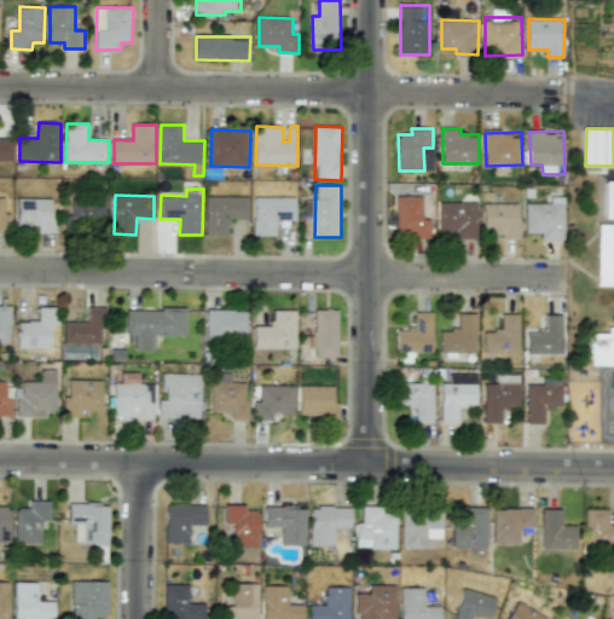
[(250,196),(208,197),(208,235),(231,235),(230,220),(250,219),(250,196)]
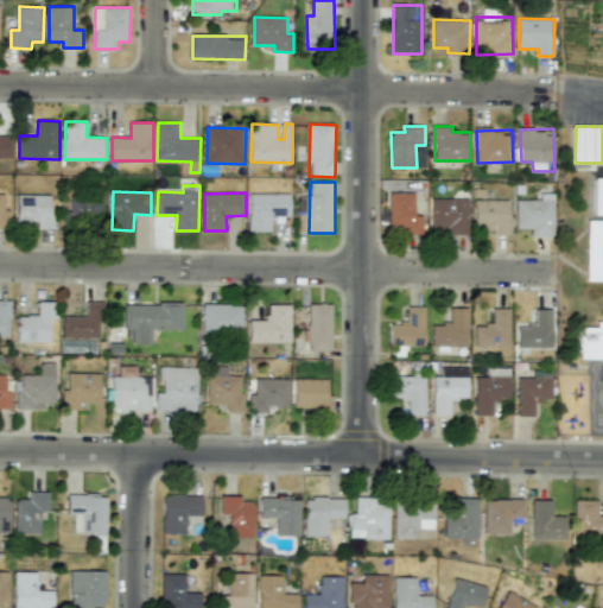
[(292,194),(252,192),(251,230),(273,232),(273,216),(292,217),(292,194)]
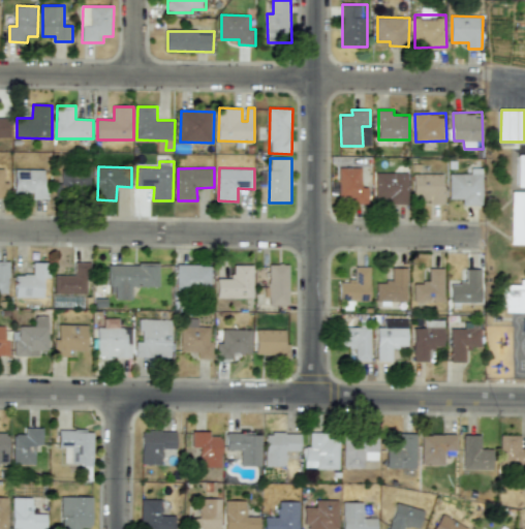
[(340,197),(353,197),(353,204),(370,204),(369,188),(363,188),(362,167),(340,167),(340,197)]
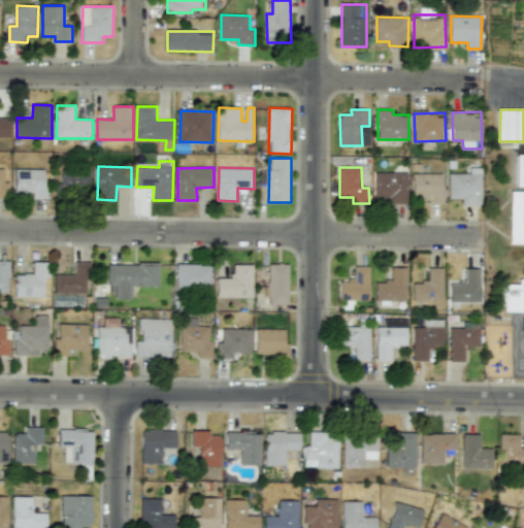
[(450,173),(451,198),(463,198),(463,205),(483,205),(483,167),(471,167),(471,173),(450,173)]
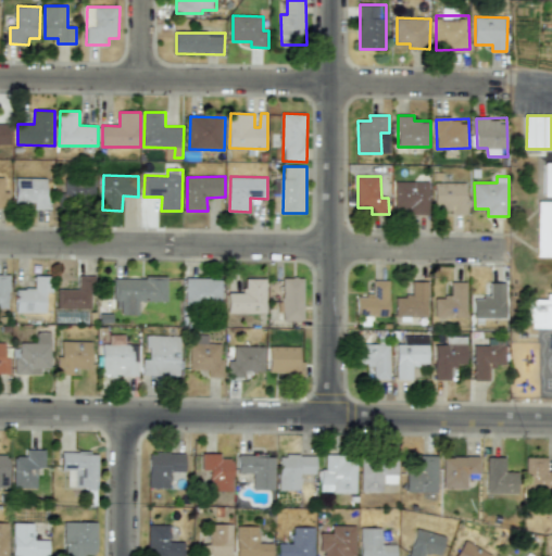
[(48,178),(17,178),(17,203),(37,203),(37,209),(52,209),(52,196),(49,196),(48,178)]
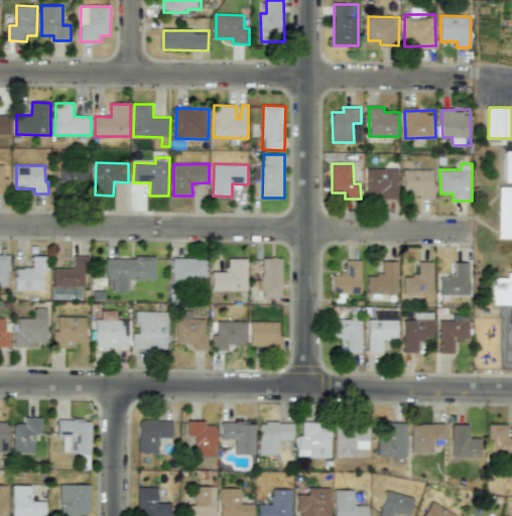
[(89,185),(90,168),(61,167),(61,178),(56,178),(56,184),(89,185)]
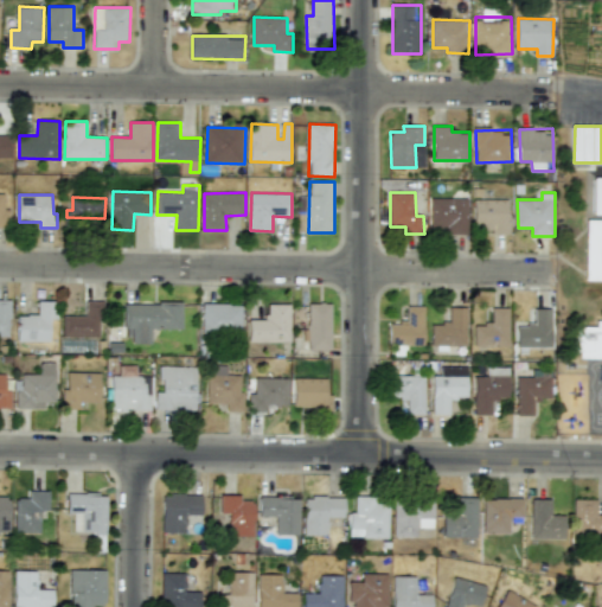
[(431,228),(448,228),(448,235),(469,235),(469,198),(433,198),(431,228)]
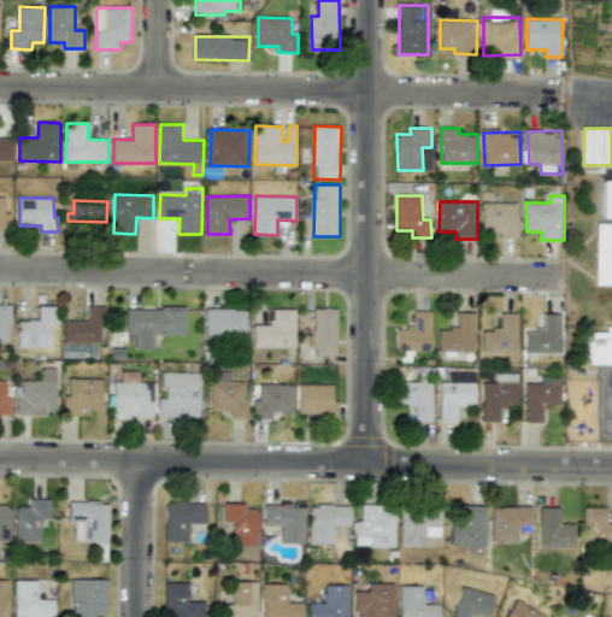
[(519,239),(519,204),(483,203),(483,233),(502,234),(502,239),(519,239)]
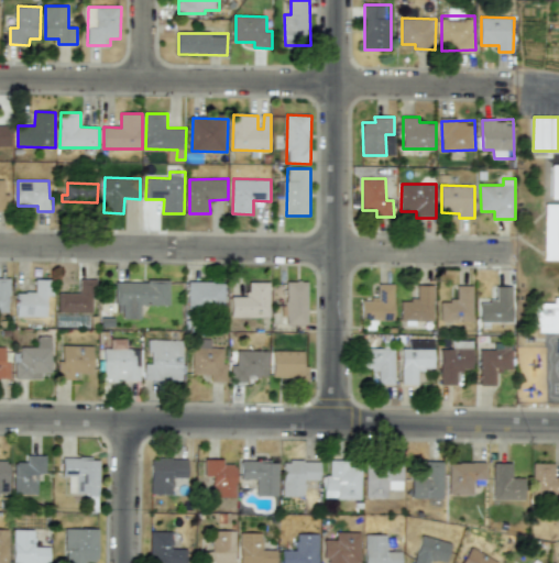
[(558,203),(547,205),(546,261),(558,260),(558,298),(557,298),(556,304),(537,304),(537,332),(558,332),(558,203)]
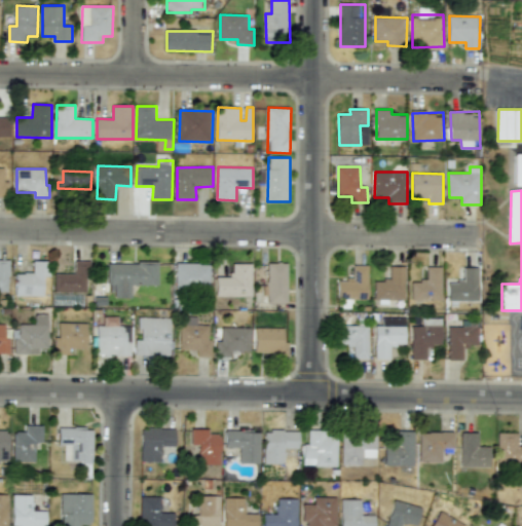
[(17,296),(45,296),(45,277),(51,276),(51,261),(35,261),(35,273),(16,273),(17,296)]
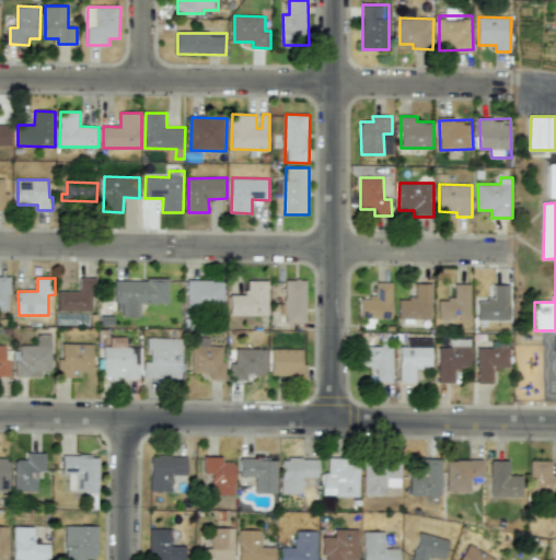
[(60,311),(95,312),(95,278),(81,278),(81,291),(60,291),(60,311)]
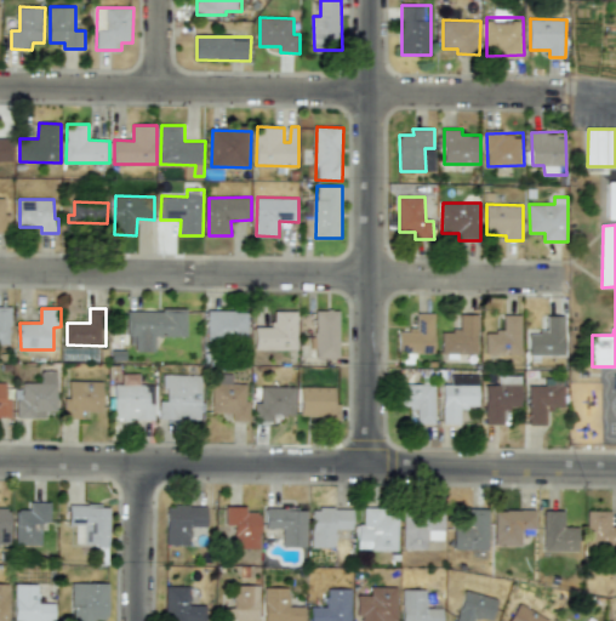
[(130,309),(130,345),(137,345),(137,352),(158,352),(158,336),(188,336),(188,311),(130,309)]
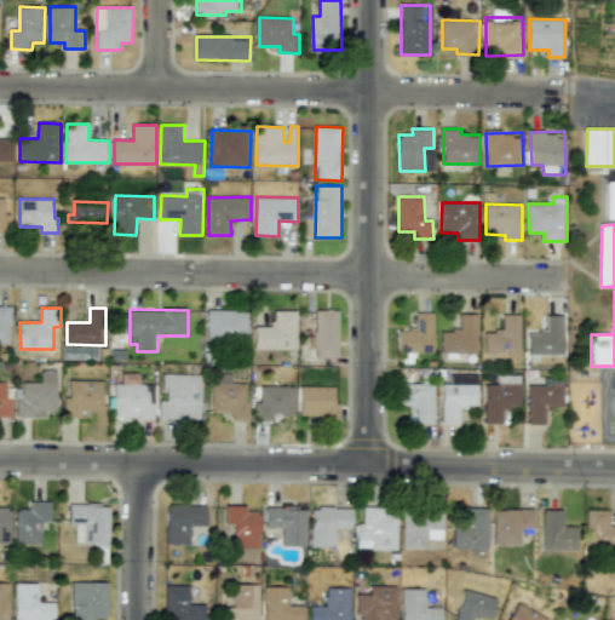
[(208,340),(248,340),(249,311),(208,310),(208,340)]
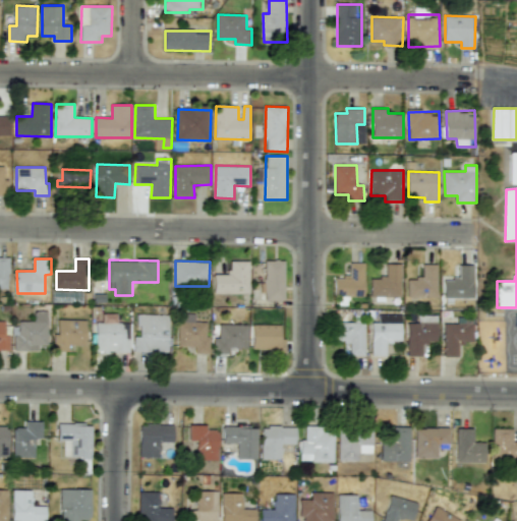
[(286,261),(266,261),(266,301),(286,300),(286,261)]
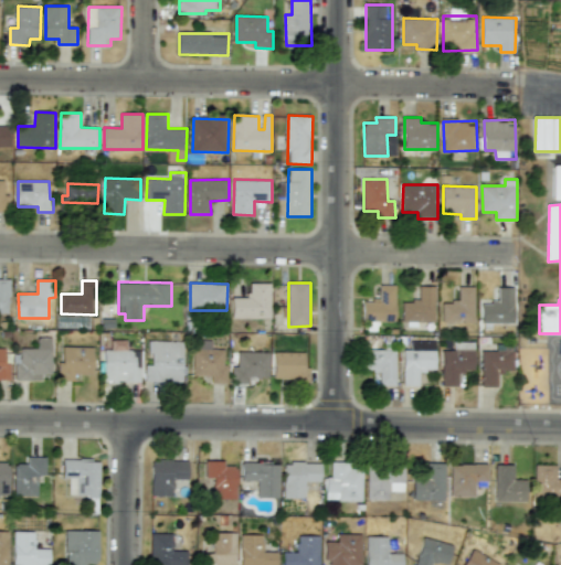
[(272,318),(272,285),(250,285),(251,297),(233,298),(234,318),(272,318)]
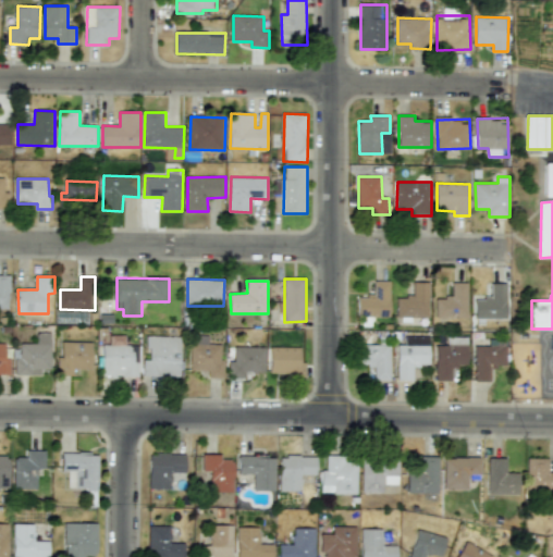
[(392,281),(376,281),(376,296),(359,296),(359,317),(391,317),(392,281)]
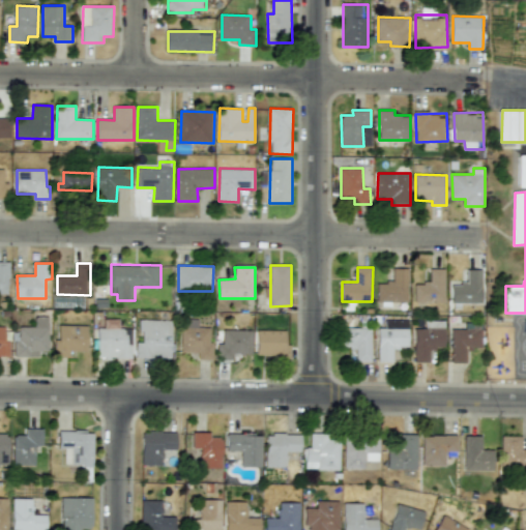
[(409,301),(409,269),(393,269),(393,282),(379,282),(379,301),(409,301)]
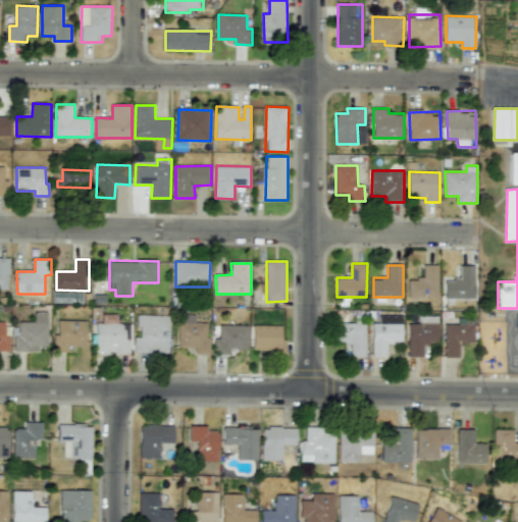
[(441,298),(439,265),(424,265),(425,278),(410,279),(410,298),(441,298)]
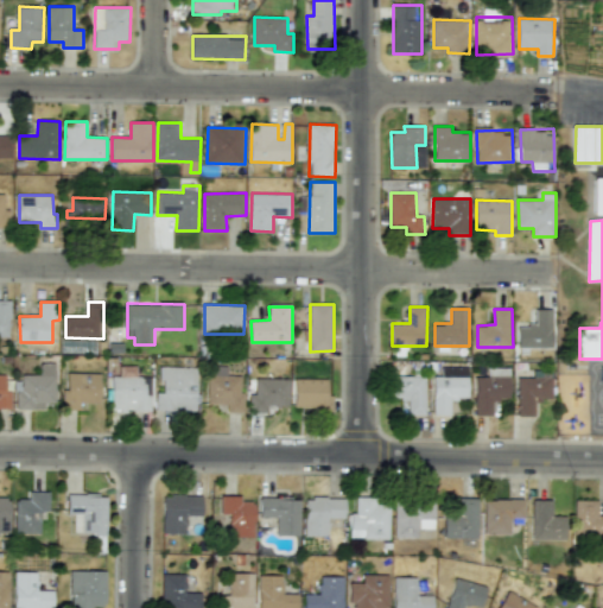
[(556,309),(538,309),(537,325),(520,325),(519,348),(554,348),(556,309)]
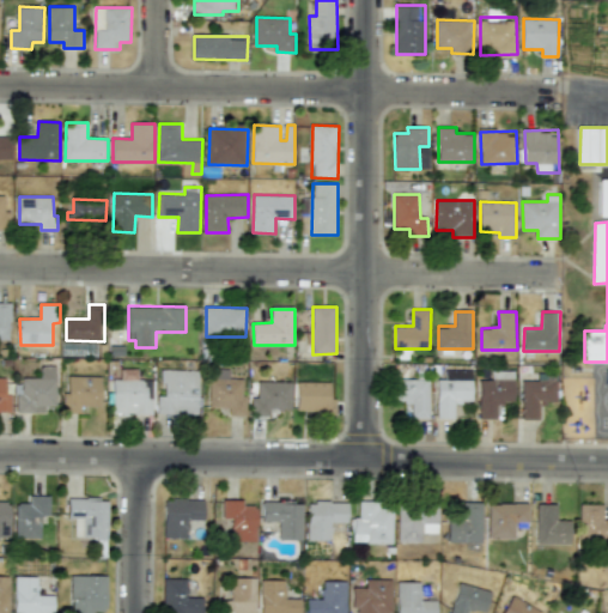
[(19,413),(49,412),(49,406),(59,406),(58,365),(42,366),(43,377),(24,378),(24,394),(18,394),(19,413)]
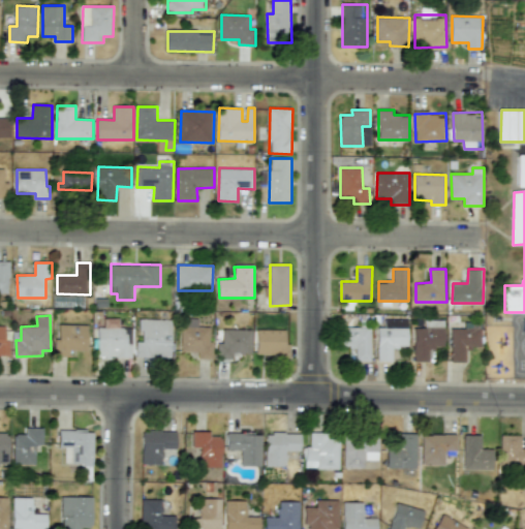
[(173,319),(142,318),(141,342),(137,342),(137,358),(172,359),(173,319)]
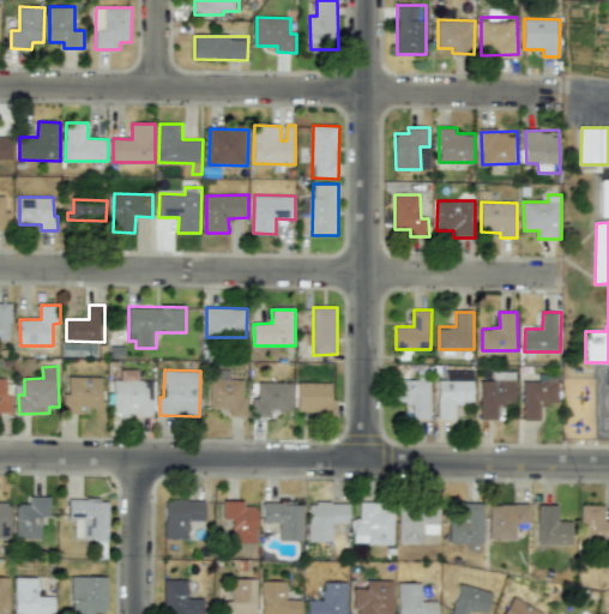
[(230,409),(230,416),(246,416),(247,379),(230,379),(230,369),(212,369),(211,408),(230,409)]
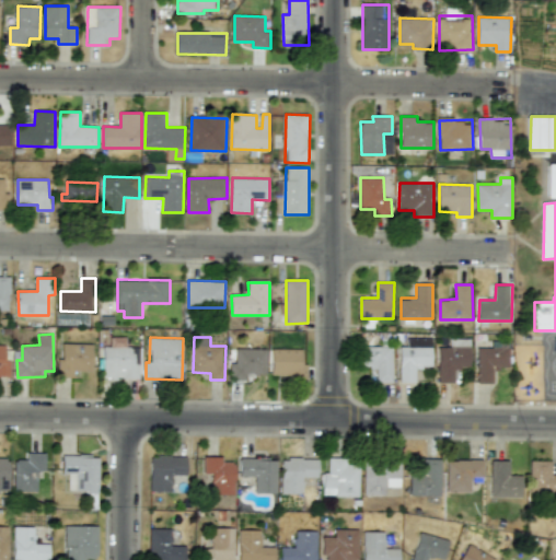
[(433,338),(408,338),(408,347),(401,347),(401,382),(417,382),(417,366),(432,368),(433,338)]
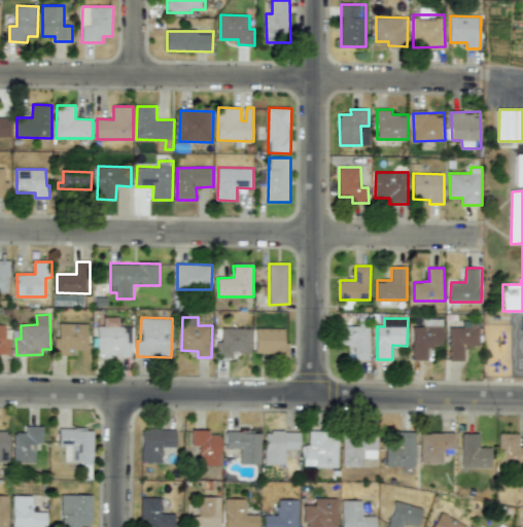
[(443,319),(424,319),(424,327),(413,327),(414,360),(428,360),(427,346),(444,346),(443,319)]
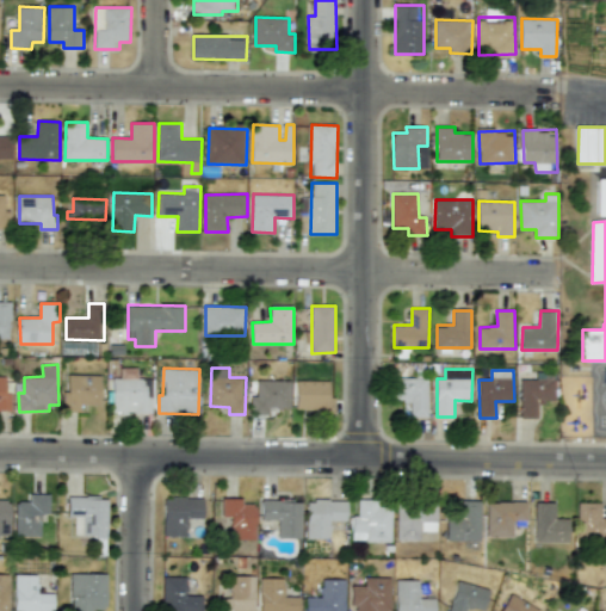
[(521,418),(538,418),(538,402),(557,402),(557,372),(538,372),(538,380),(523,380),(521,418)]
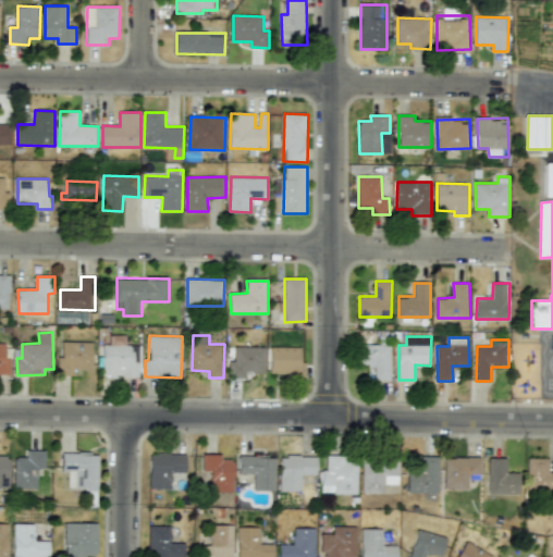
[(81,369),(94,370),(94,343),(62,342),(61,374),(81,375),(81,369)]
